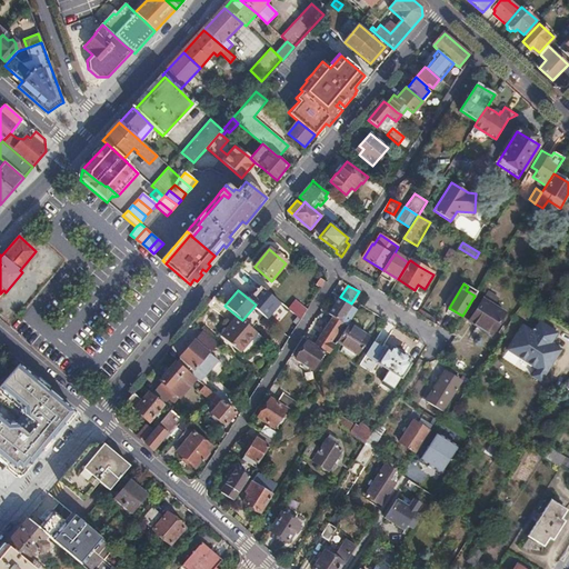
[(478,327),(480,329),(482,327),(492,332),(505,313),(493,307),(498,299),(487,292),(482,300),(469,321),(478,327)]
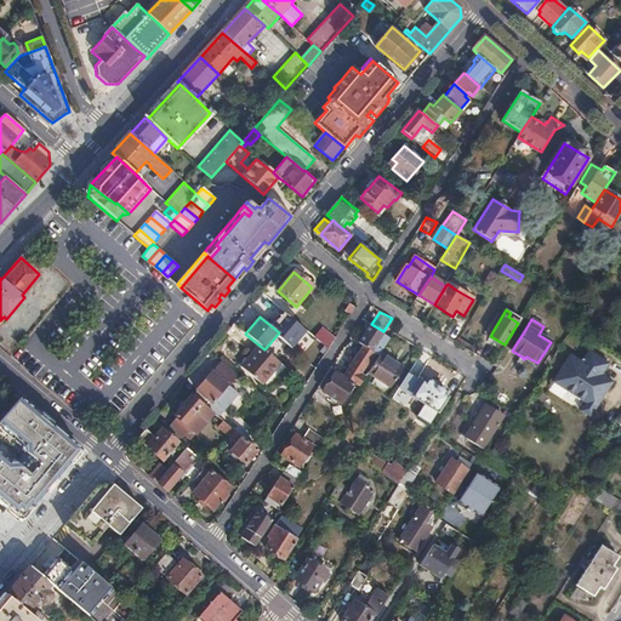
[(359,343),(364,347),(374,353),(379,357),(381,353),(389,340),(382,335),(383,331),(377,328),(371,324),(359,343)]
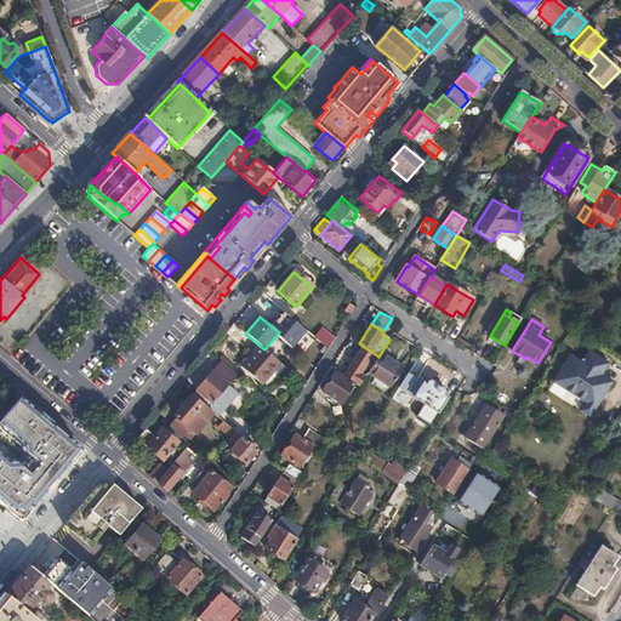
[(328,349),(332,341),(320,330),(313,337),(324,347),(328,349)]
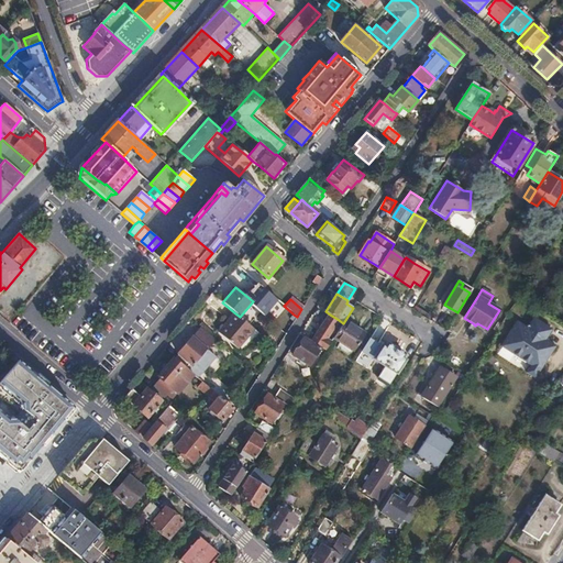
[(284,306),(280,304),(276,309),(273,306),(271,309),(273,311),(267,318),(279,329),(285,323),(287,324),(289,321),(294,315),(284,306)]
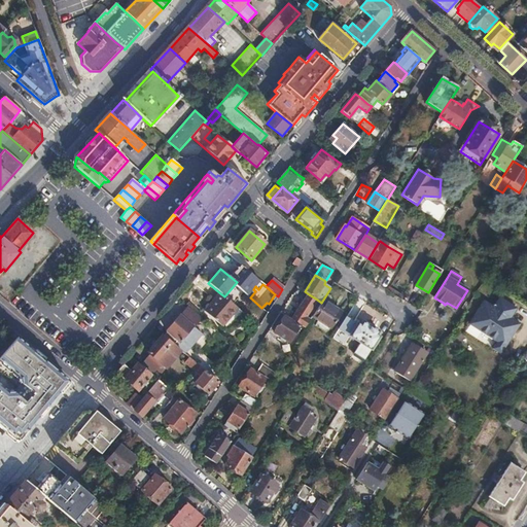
[(236,307),(220,293),(205,311),(222,326),(234,313),(233,311),(236,307)]
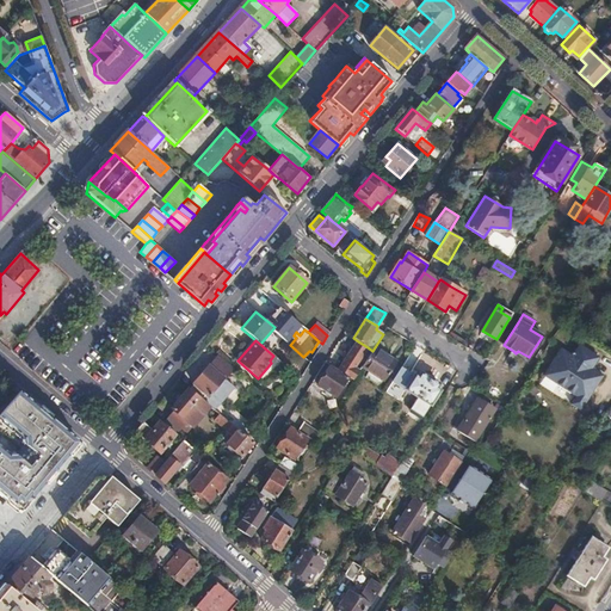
[(344,363),(338,371),(353,381),(360,370),(355,368),(368,347),(358,341),(345,362),(344,363)]
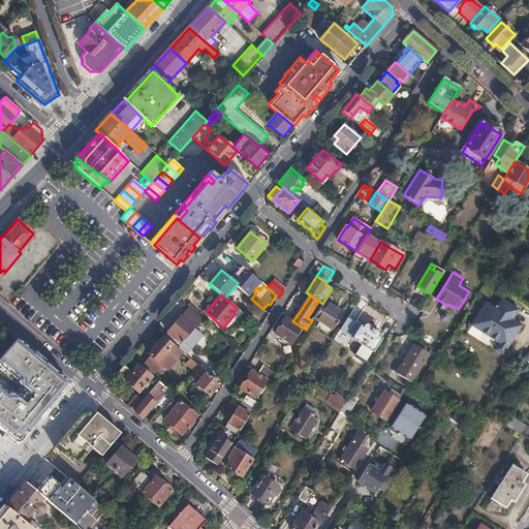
[(493,350),(503,356),(523,325),(512,318),(519,309),(500,298),(494,307),(485,301),(469,325),(497,344),(493,350)]
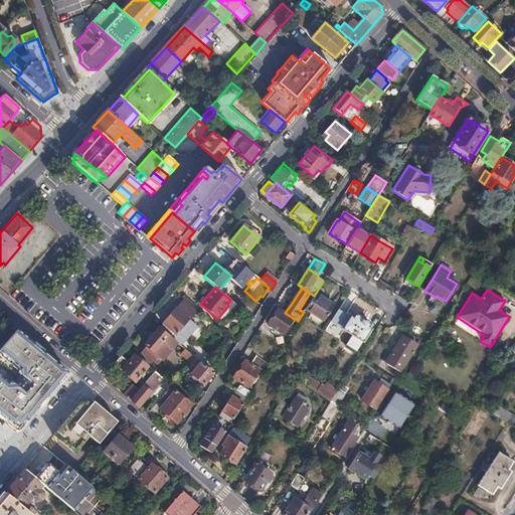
[(314,296),(306,309),(323,321),(333,305),(326,300),(326,301),(323,299),(323,298),(316,293),(314,296)]
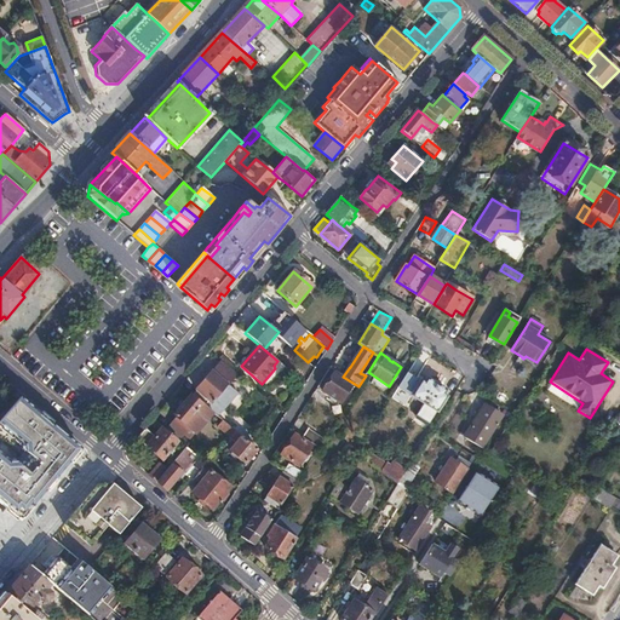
[(526,356),(523,359),(534,366),(537,362),(526,356)]
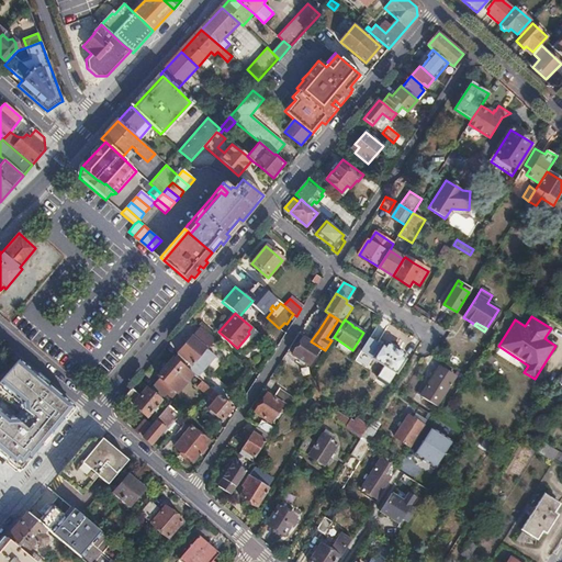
[(199,378),(202,373),(200,372),(198,370),(191,364),(206,347),(208,347),(215,339),(214,338),(200,327),(178,352),(179,355),(175,359),(192,373),(199,378)]
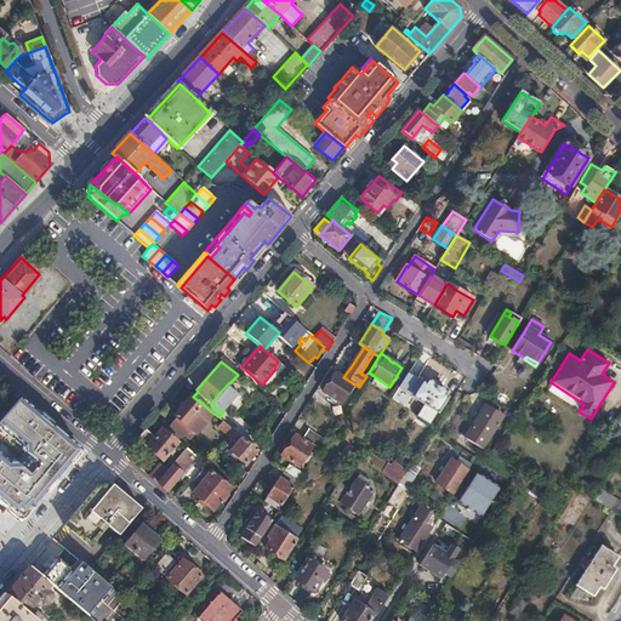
[(292,372),(305,383),(311,376),(298,365),(292,372)]
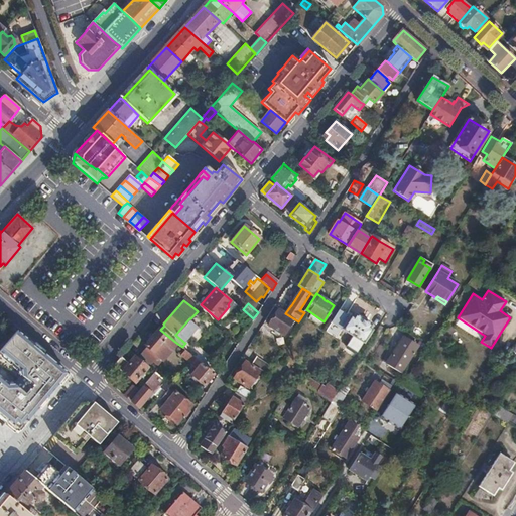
[(278,310),(268,327),(283,336),(293,319),(278,310)]
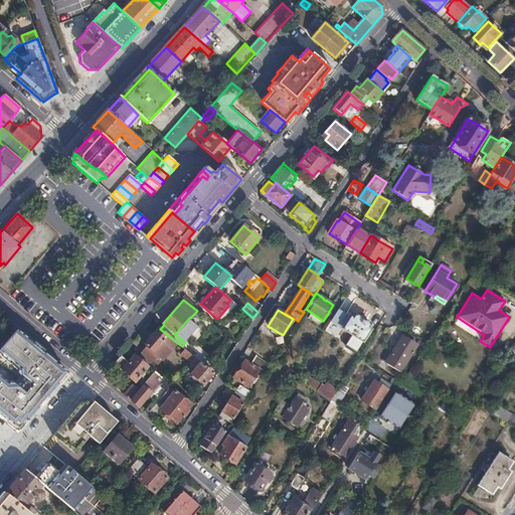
[(338,310),(331,321),(352,335),(362,319),(354,315),(352,319),(338,310)]
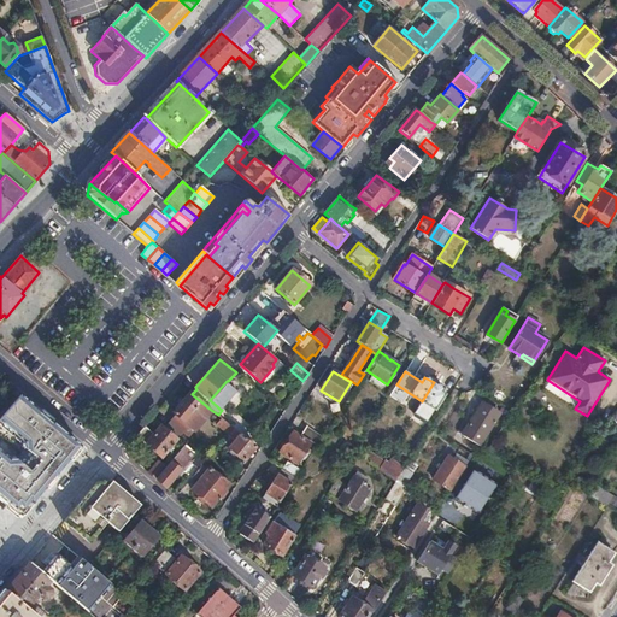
[(227,381),(210,400),(217,406),(219,409),(222,410),(239,391),(228,381),(227,381)]
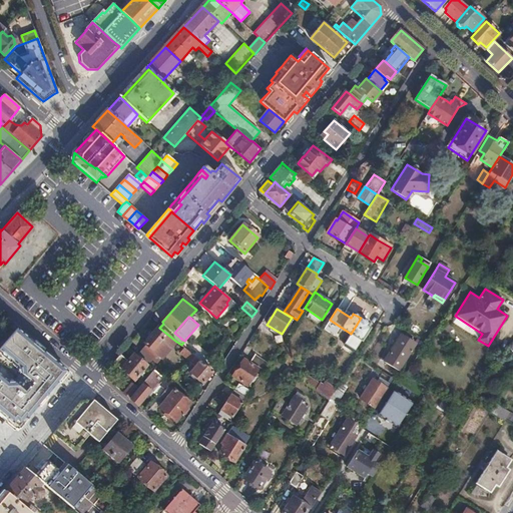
[(361,318),(351,334),(362,340),(369,329),(366,327),(369,323),(361,318)]
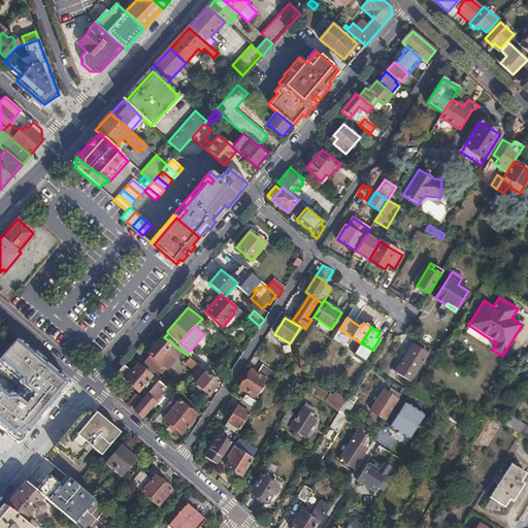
[(138,364),(152,375),(157,380),(176,358),(195,372),(196,371),(200,366),(190,358),(187,355),(180,351),(164,337),(162,335),(151,349),(138,364)]
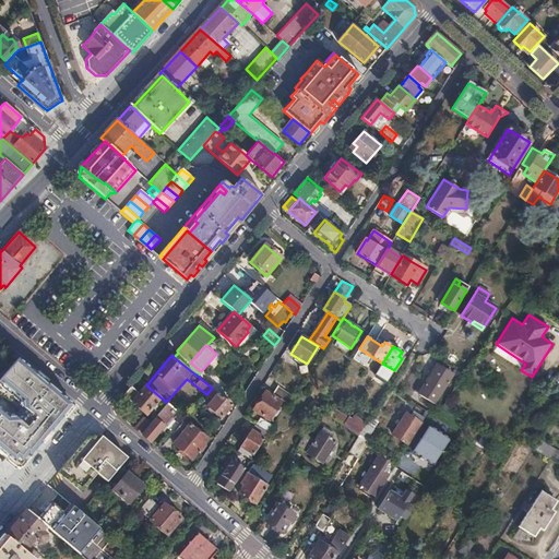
[(0,452),(19,468),(47,435),(71,405),(55,390),(36,373),(18,358),(13,364),(0,378),(0,452)]
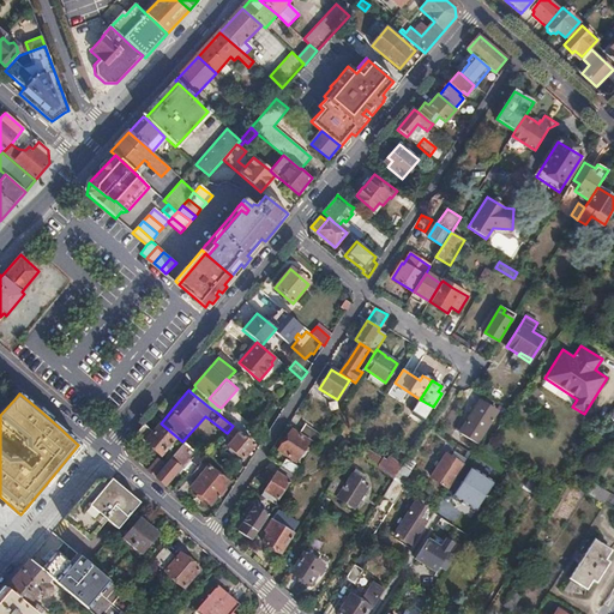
[(468,426),(463,434),(463,435),(476,444),(495,413),(480,402),(467,423),(465,425),(468,426)]
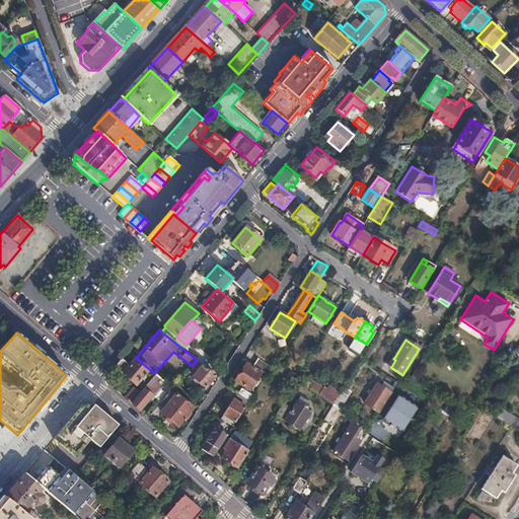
[(383,362),(391,367),(395,360),(393,359),(394,358),(388,354),(383,362)]
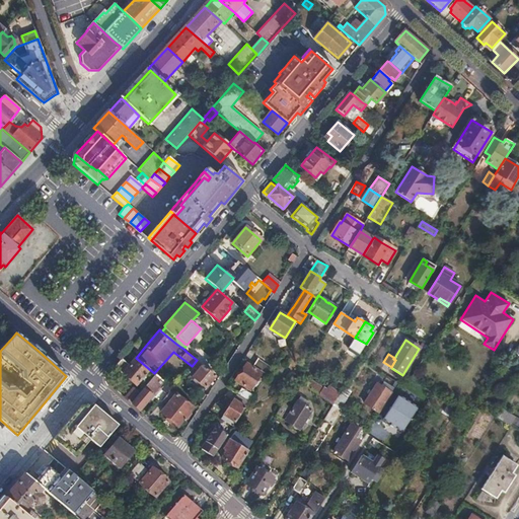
[(122,359),(114,368),(121,374),(122,373),(135,384),(149,369),(136,358),(133,361),(130,365),(126,362),(122,359)]
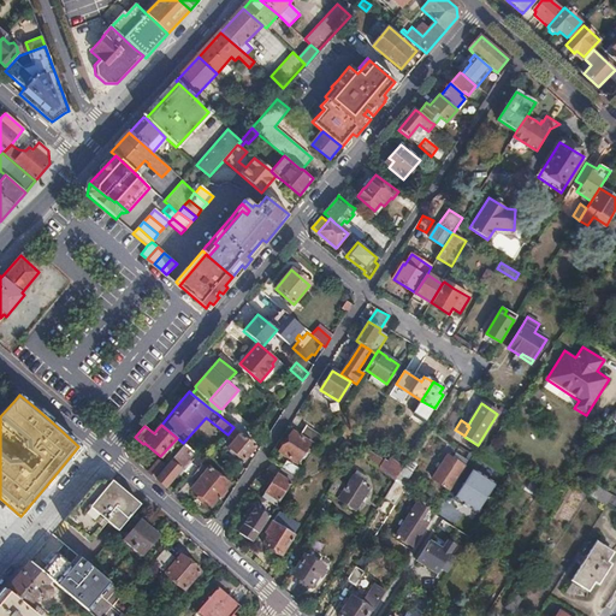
[(306,426),(300,434),(317,444),(321,436),(306,426)]
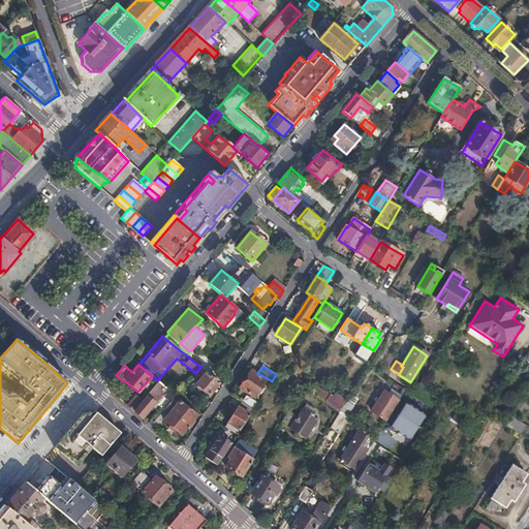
[(200,367),(196,372),(200,377),(206,372),(200,367)]
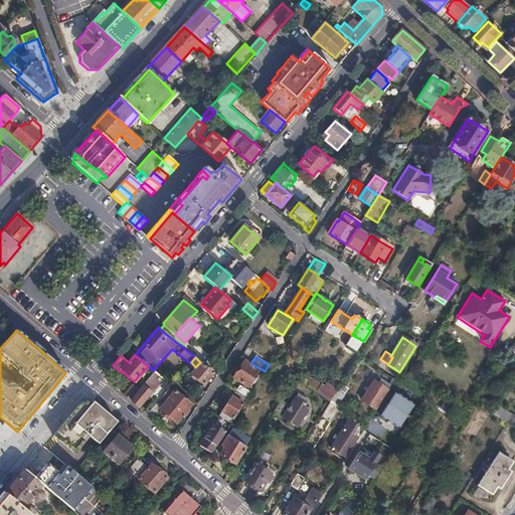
[(243,360),(233,377),(247,387),(252,380),(255,382),(259,376),(258,375),(260,370),(243,360)]
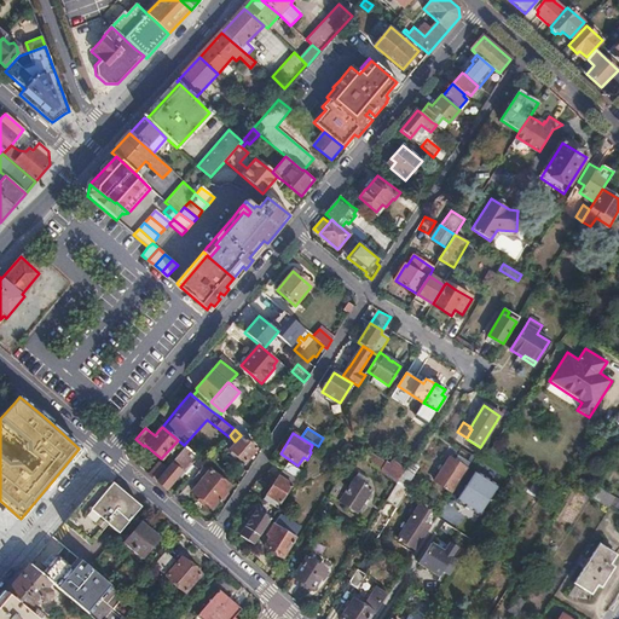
[(246,463),(256,449),(241,435),(235,441),(229,449),(237,455),(237,453),(241,456),(239,458),(246,463)]
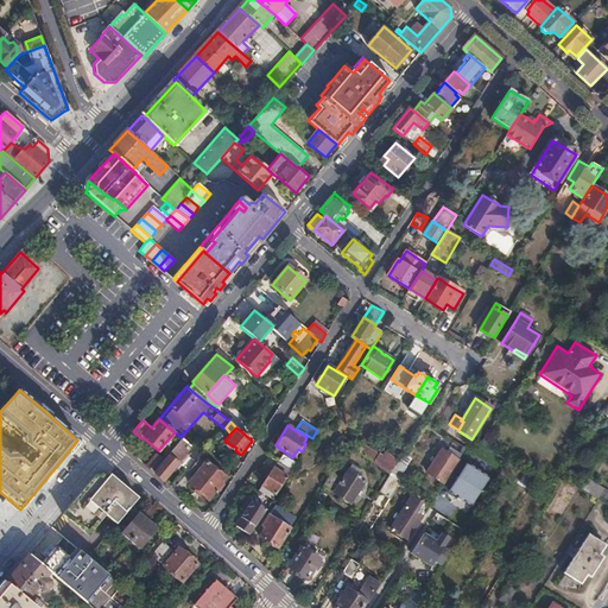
[(198,437),(191,445),(203,455),(209,447),(198,437)]
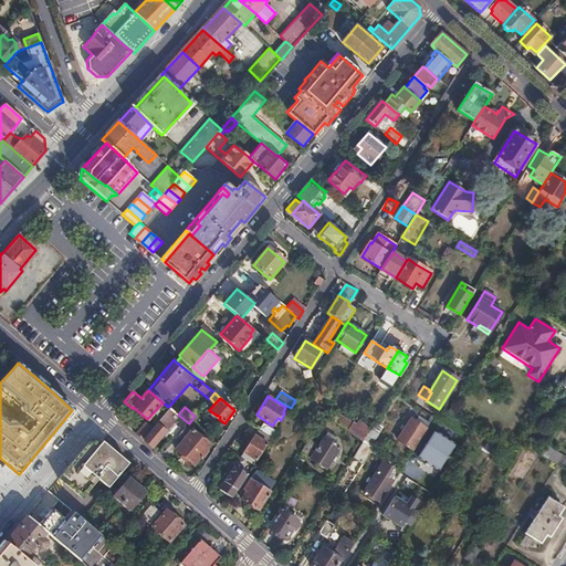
[(169,408),(156,423),(166,431),(173,422),(182,430),(186,428),(189,423),(178,415),(169,408)]
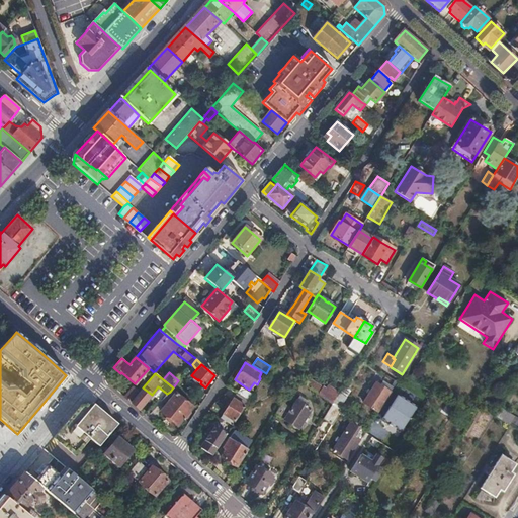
[(311,378),(306,386),(318,395),(323,386),(311,378)]
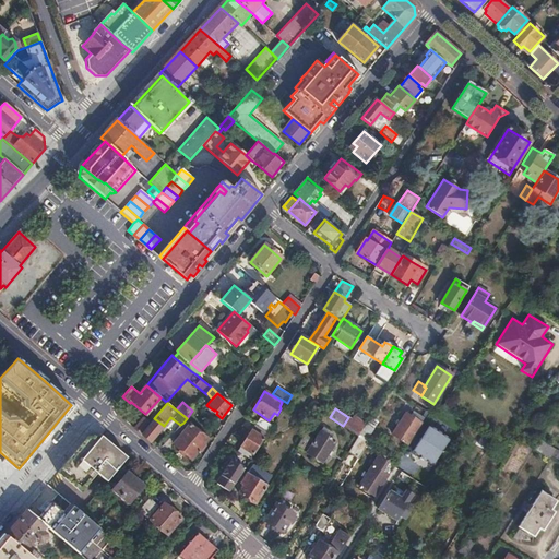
[(409,416),(423,425),(425,419),(413,412),(409,416)]
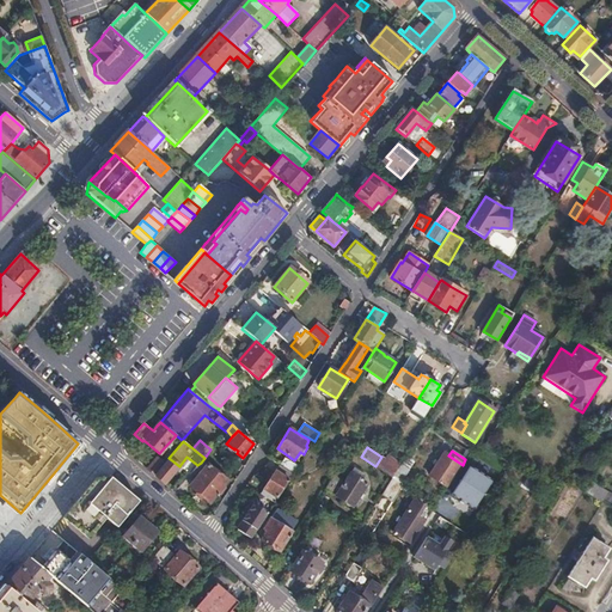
[(430,476),(447,488),(463,465),(448,456),(445,453),(430,476)]
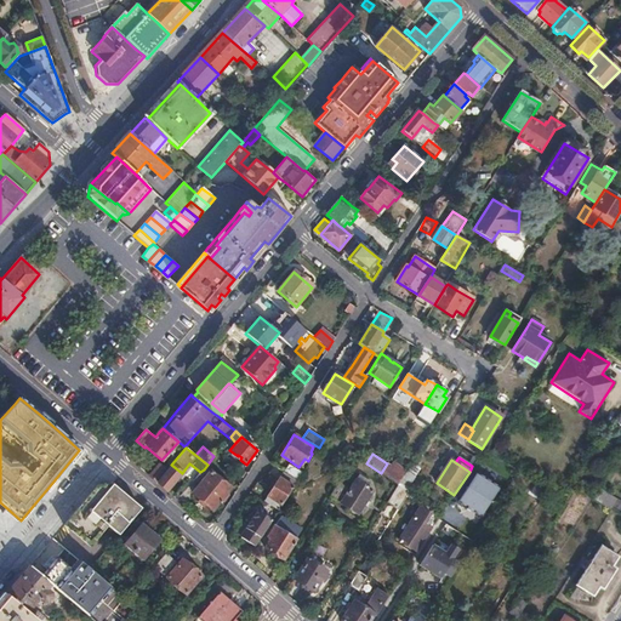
[(381,473),(398,485),(408,471),(408,469),(394,461),(391,466),(387,463),(381,473)]
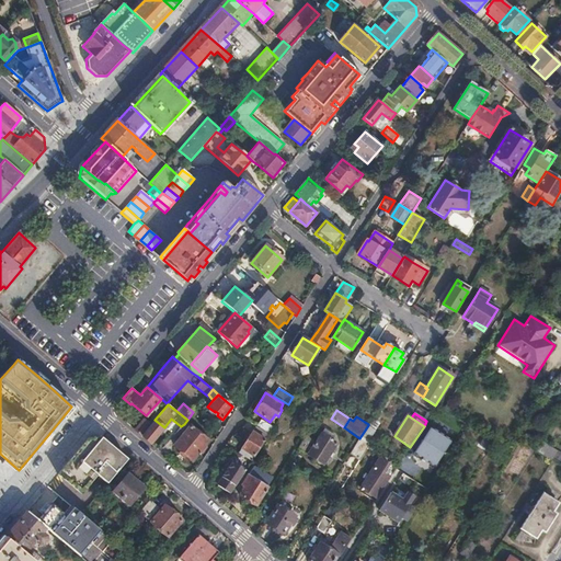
[(144,419),(135,430),(141,436),(151,424),(144,419)]
